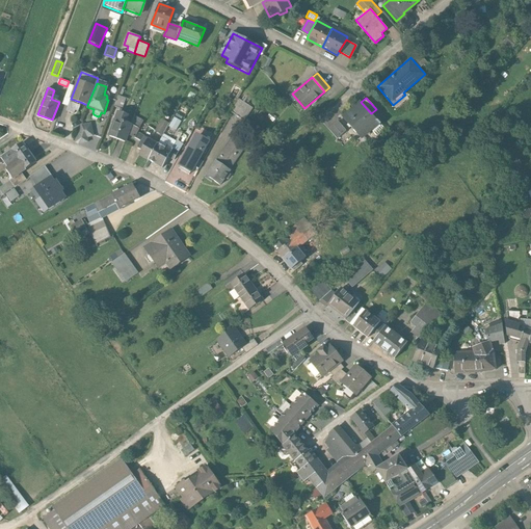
[(71,99),(67,110),(73,113),(75,108),(77,109),(80,102),(71,99)]
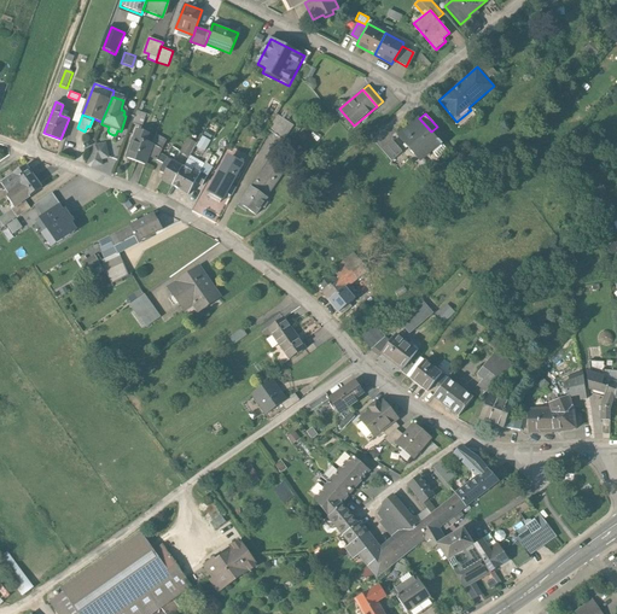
[(291,124),(278,116),(268,130),(281,139),(291,124)]
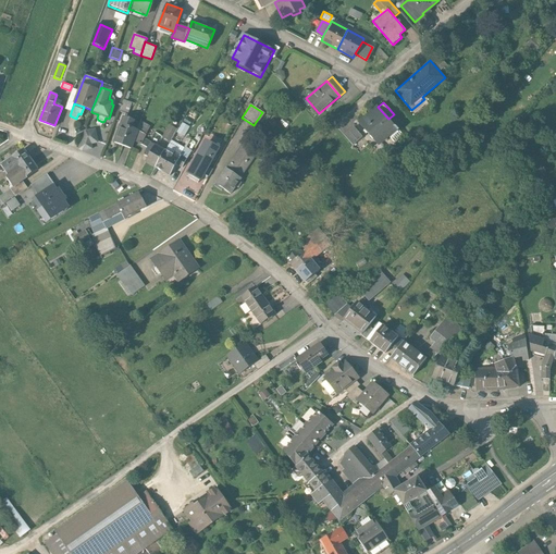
[(388,119),(378,107),(358,123),(377,144),(390,133),(396,127),(388,119)]
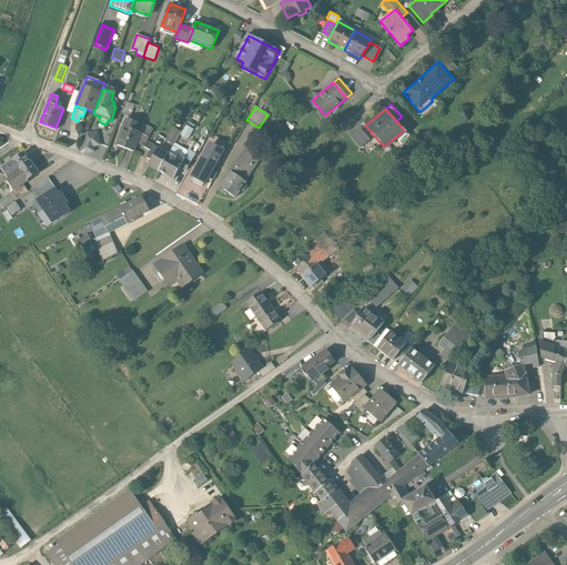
[(135,124),(125,120),(115,145),(131,151),(138,133),(133,131),(135,124)]
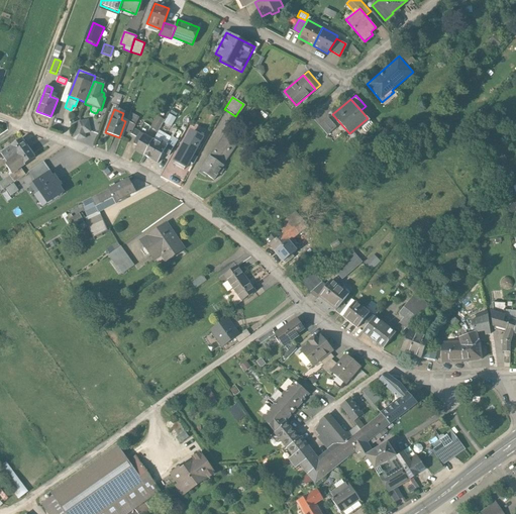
[(87,117),(78,119),(72,136),(76,137),(85,136),(84,131),(90,130),(89,129),(87,117)]
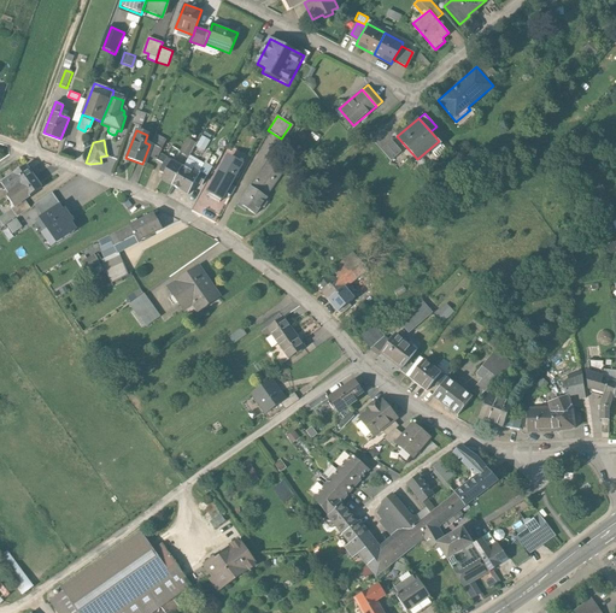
[(402,151),(392,140),(382,148),(391,159),(402,151)]
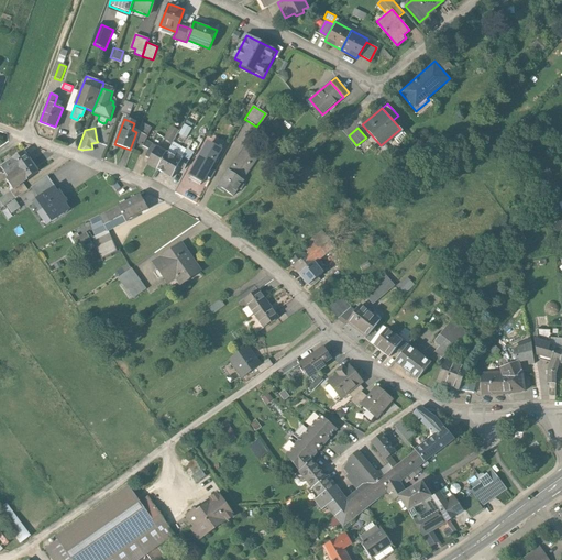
[(408,136),(400,129),(394,134),(396,136),(394,139),(399,144),(408,136)]
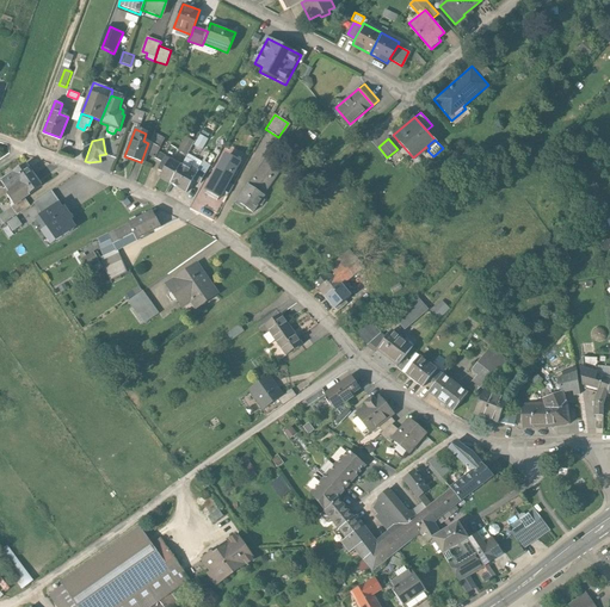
[(239,160),(223,152),(204,186),(220,194),(239,160)]
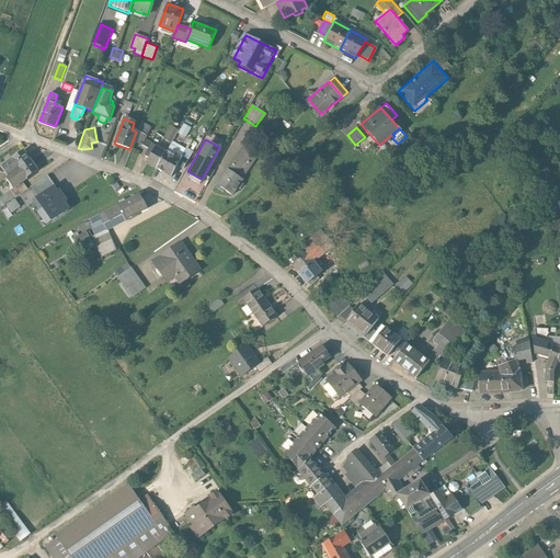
[(168,152),(153,145),(148,155),(151,156),(147,163),(157,170),(168,152)]
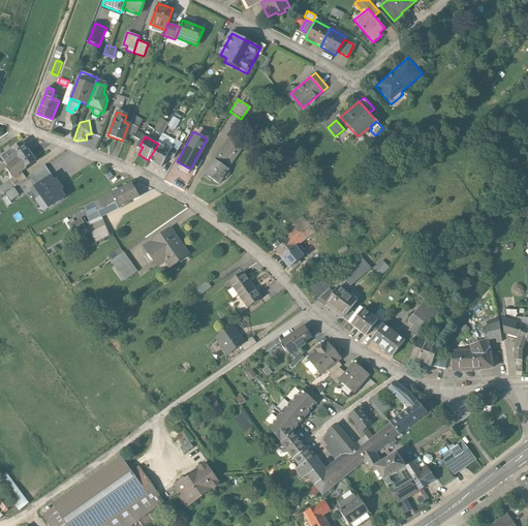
[(28,150),(20,138),(0,152),(0,158),(5,165),(17,157),(28,150)]
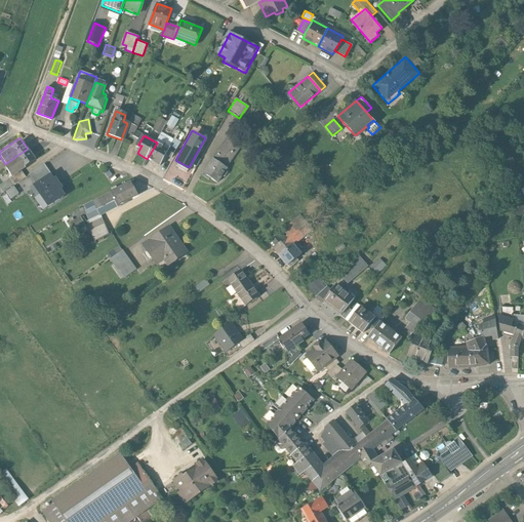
[(173,138),(168,146),(170,147),(175,150),(179,143),(173,138)]
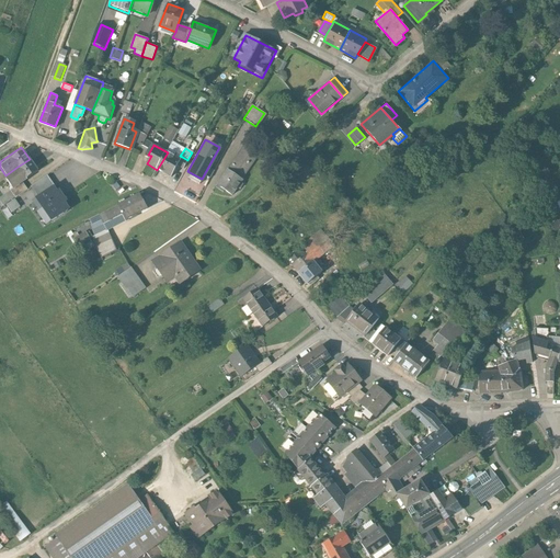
[(253,157),(241,148),(214,186),(231,198),(243,181),(240,179),(247,170),(246,169),(253,157)]
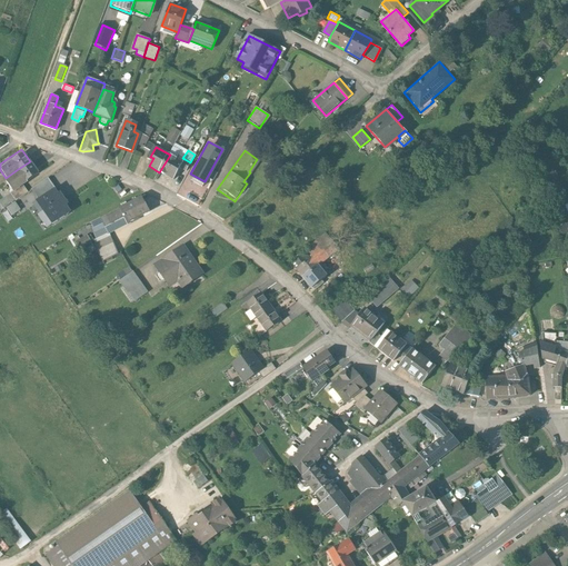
[(176,158),(170,155),(159,172),(172,180),(180,168),(185,159),(182,158),(177,155),(176,158)]
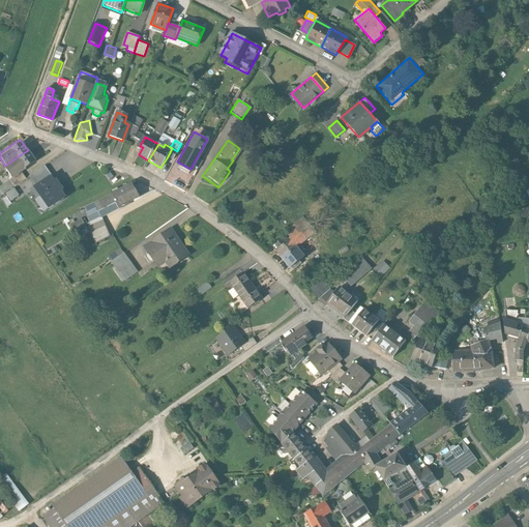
[(172,148),(168,156),(173,159),(178,152),(177,151),(172,148)]
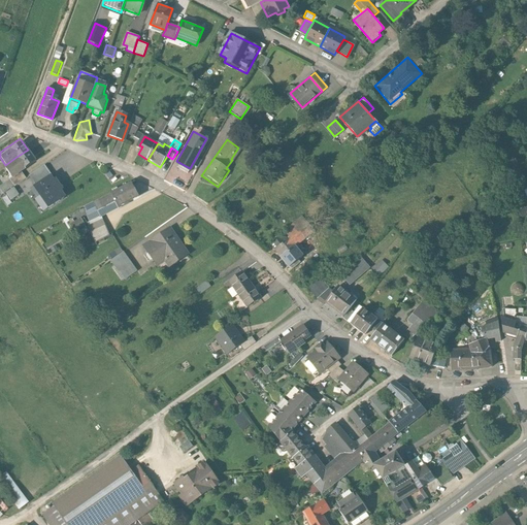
[(35,160),(28,150),(17,157),(25,168),(35,160)]
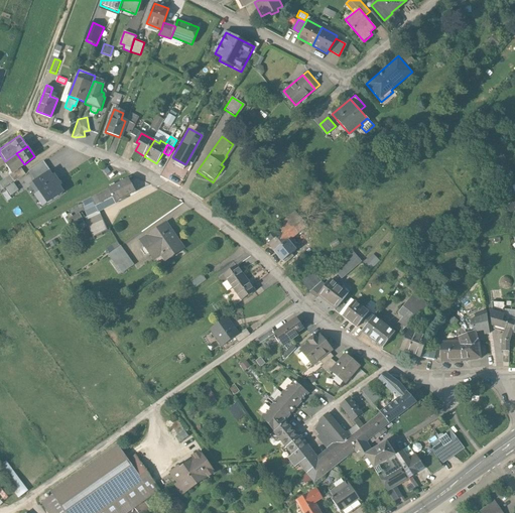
[(11,174),(24,164),(16,153),(5,161),(3,163),(11,174)]
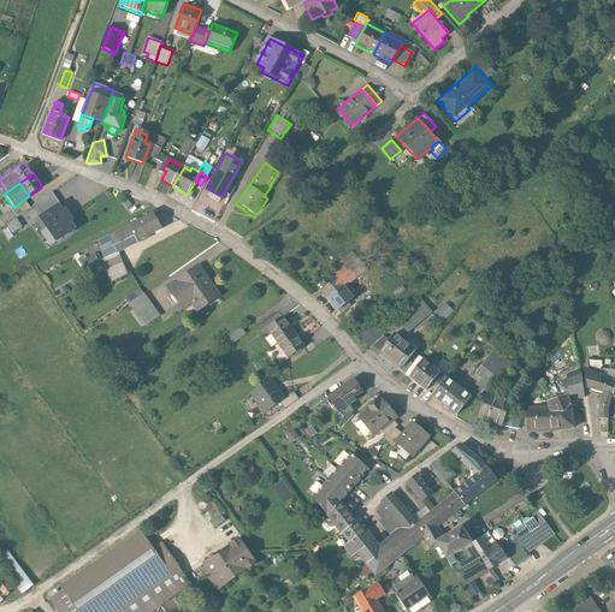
[(220,208),(224,202),(211,196),(208,201),(220,208)]
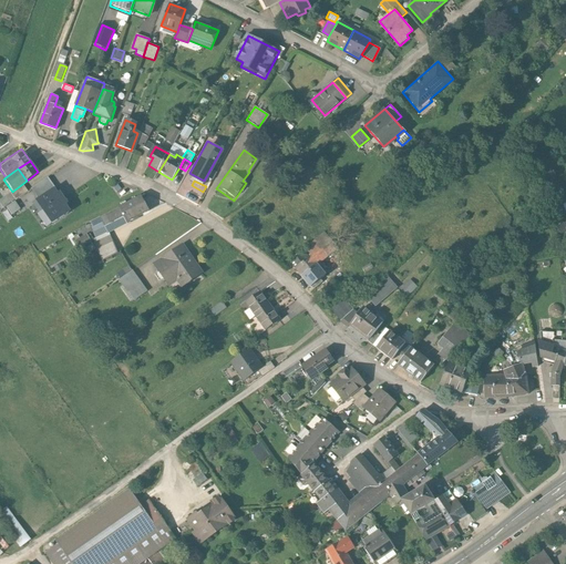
[(58,191),(54,185),(35,198),(52,222),(71,208),(67,203),(68,201),(60,188),(58,191)]
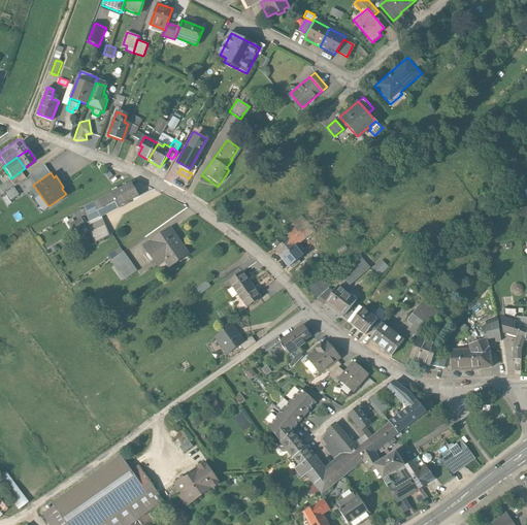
[(8,175),(0,181),(0,186),(8,198),(19,191),(8,175)]
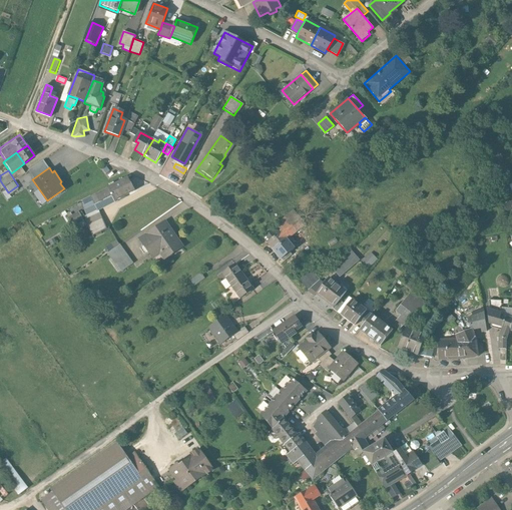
[(135,190),(128,176),(106,187),(113,201),(135,190)]
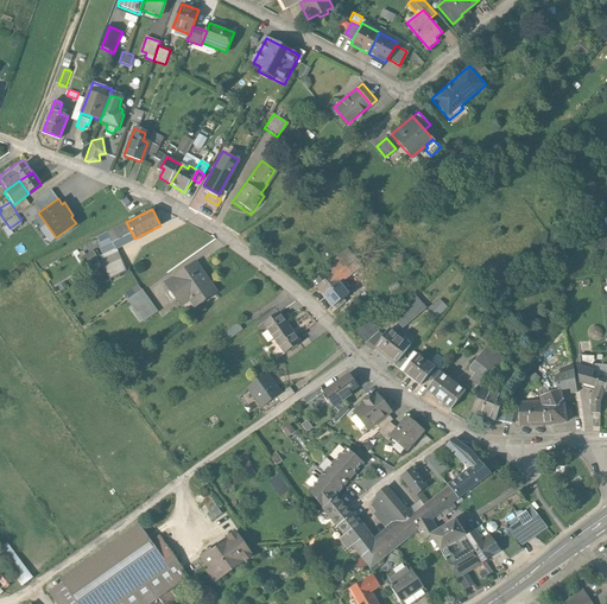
[(134,239),(126,222),(94,236),(102,253),(115,247),(134,239)]
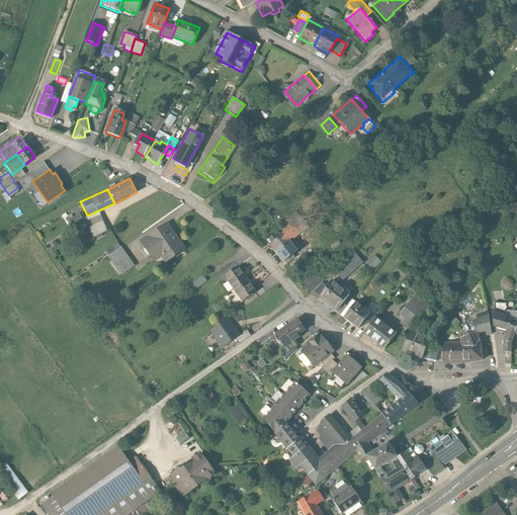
[(108,230),(98,210),(87,216),(84,217),(93,237),(108,230)]
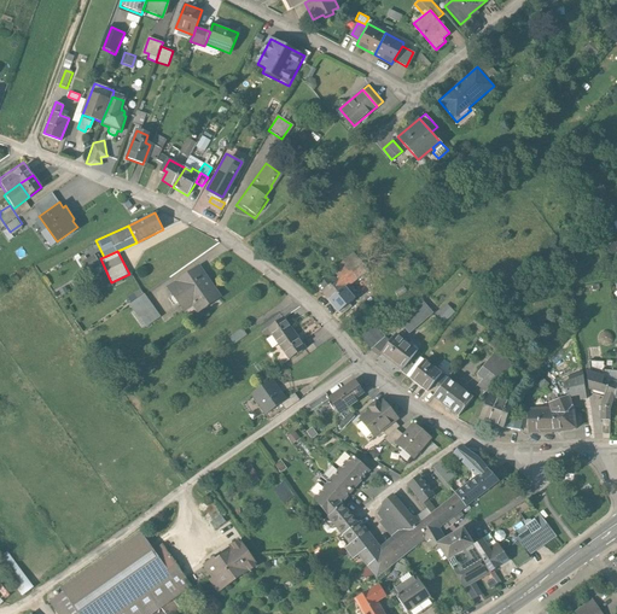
[(99,263),(94,255),(82,261),(86,269),(99,263)]
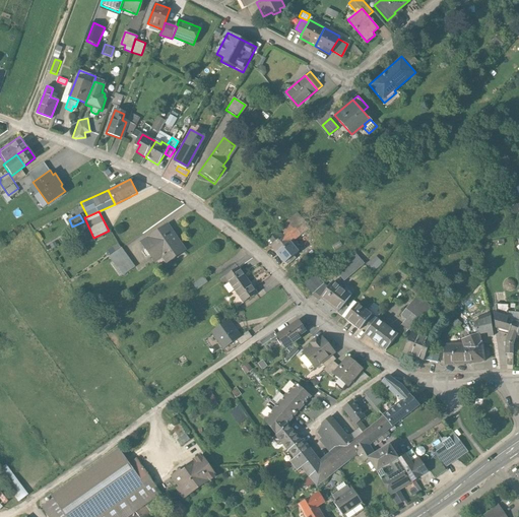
[(284,233),(283,235),(289,242),(294,239),(299,234),(285,218),(279,224),(278,225),(284,233)]
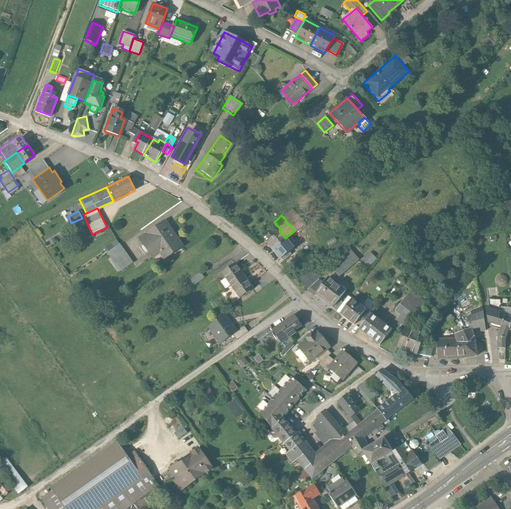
[(182,245),(164,219),(138,238),(153,258),(159,253),(163,258),(182,245)]
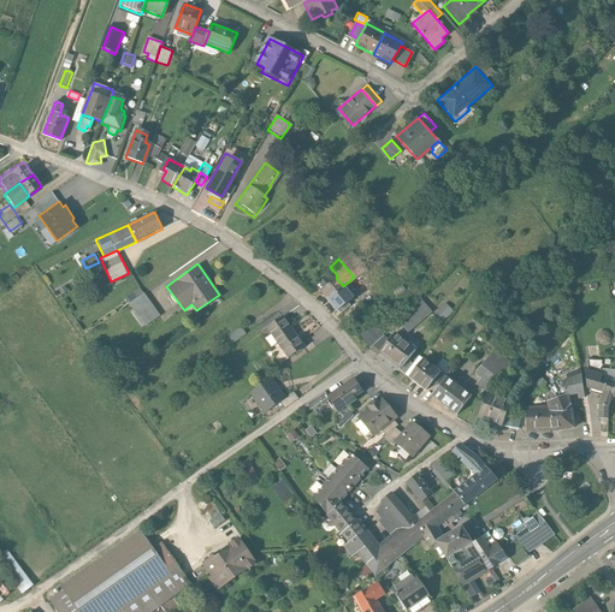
[(320,289),(329,298),(343,286),(336,278),(335,277),(320,289)]
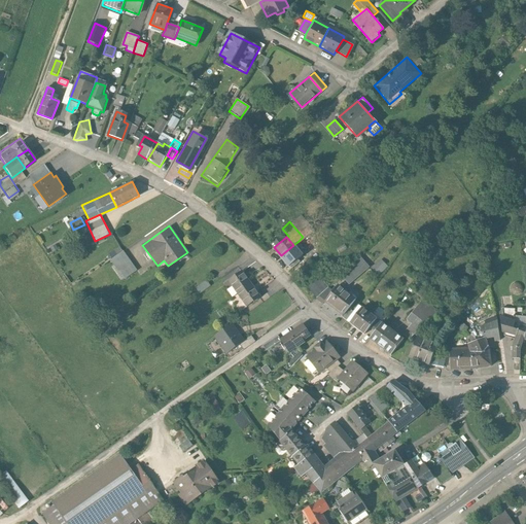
[(302,246),(297,242),(293,245),(281,255),(288,265),(301,253),(297,249),(302,246)]
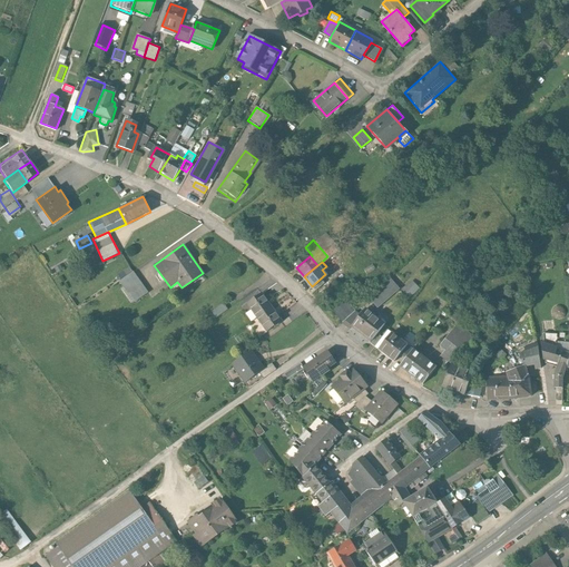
[(147,293),(131,271),(118,280),(134,302),(147,293)]
